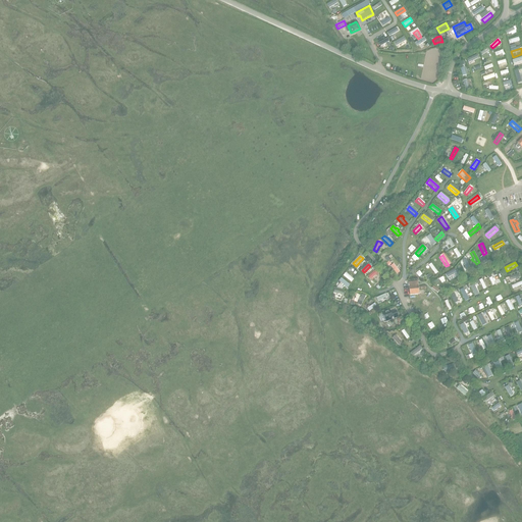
[(400,272),(393,264),(389,267),(397,275),(400,272)]
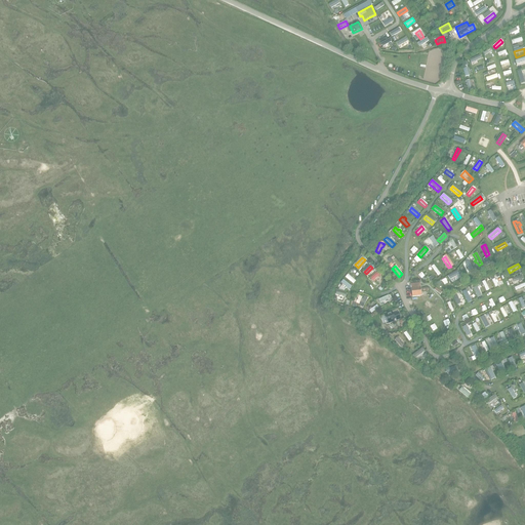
[(440,275),(433,266),(431,268),(438,277),(440,275)]
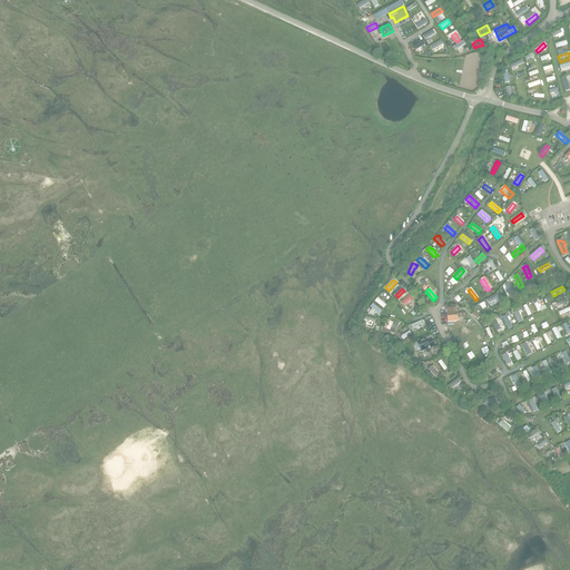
[(410,295),(401,303),(404,306),(410,301),(411,302),(413,300),(412,298),(410,295)]
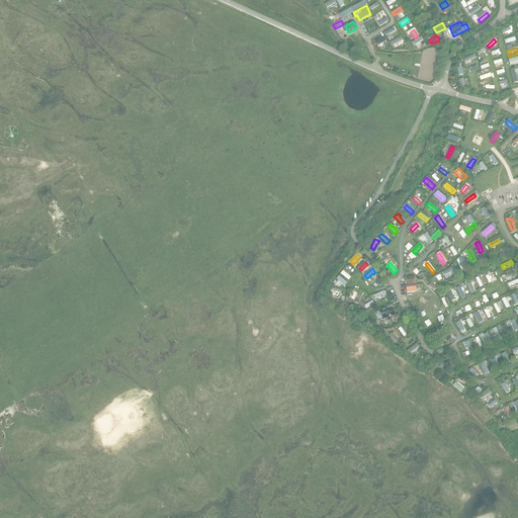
[(342,271),(340,274),(348,281),(350,278),(342,271)]
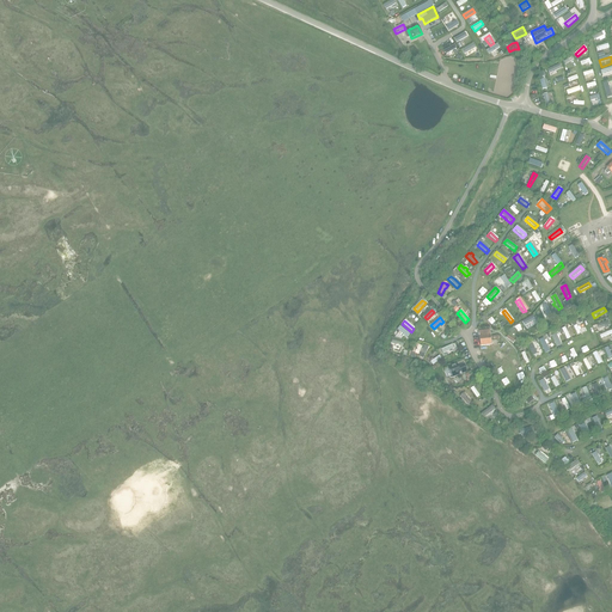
[(401,326),(397,330),(407,338),(410,334),(401,326)]
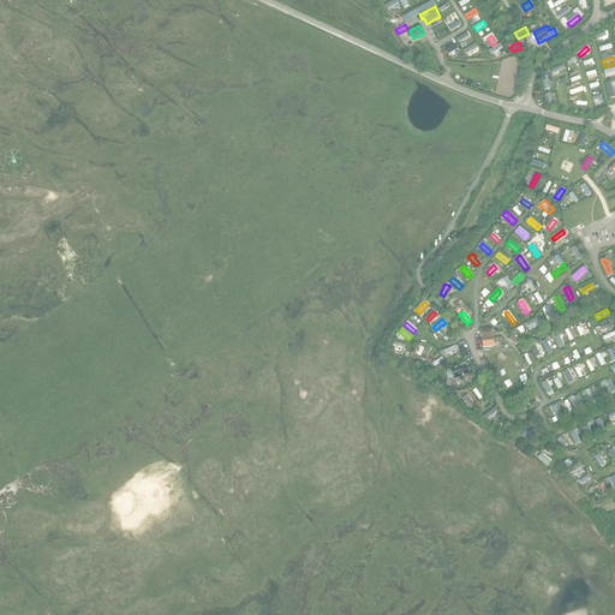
[(482,333),(483,347),(494,346),(494,340),(493,332),(482,333)]
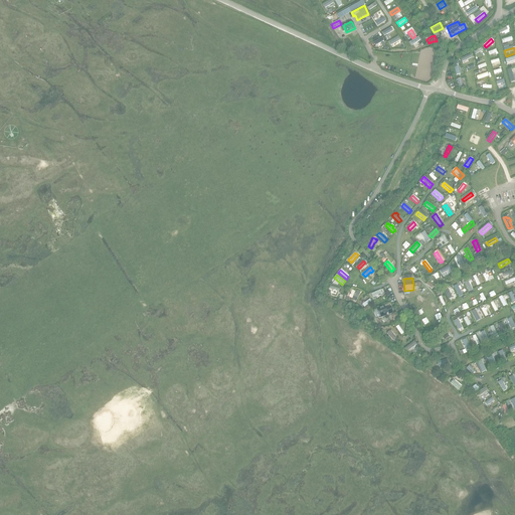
[(447,289),(444,290),(449,300),(452,299),(447,289)]
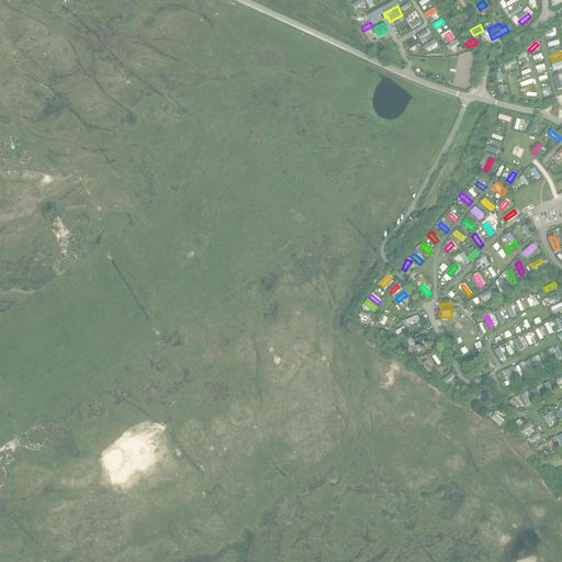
[(547,324),(543,325),(549,336),(552,334),(547,324)]
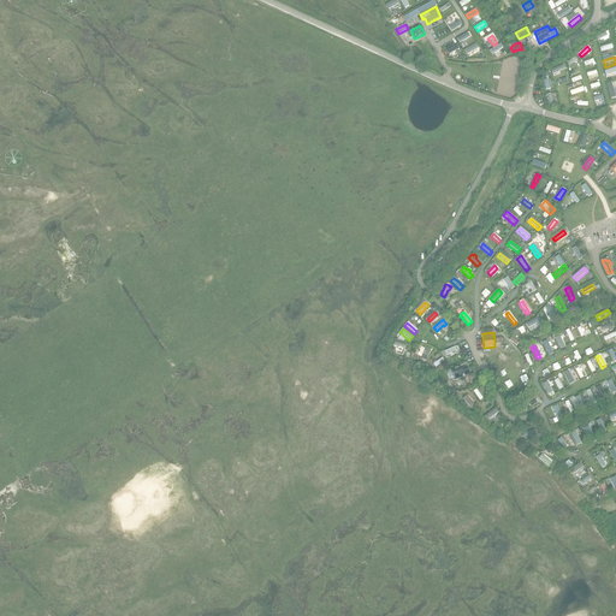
[(433,363),(436,368),(445,361),(443,357),(433,363)]
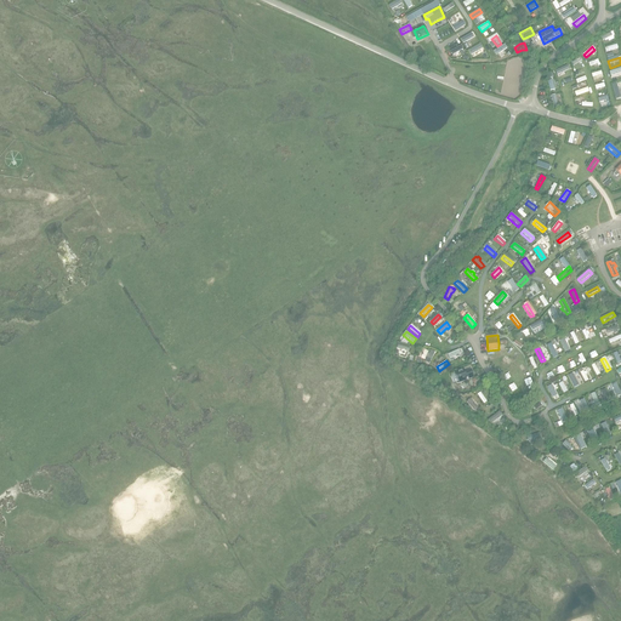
[(455,372),(459,382),(474,377),(471,370),(465,372),(463,369),(455,372)]
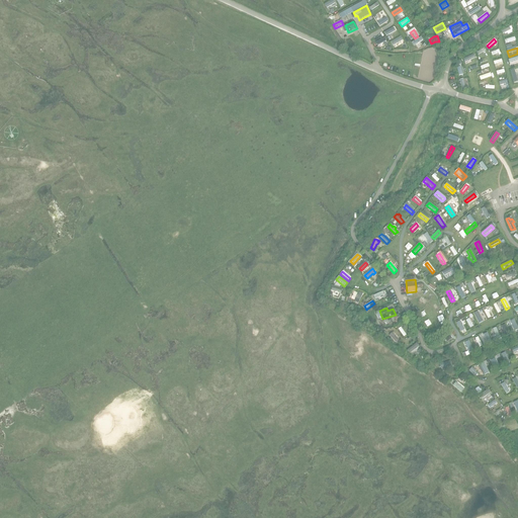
[(459,322),(456,324),(461,332),(464,331),(459,322)]
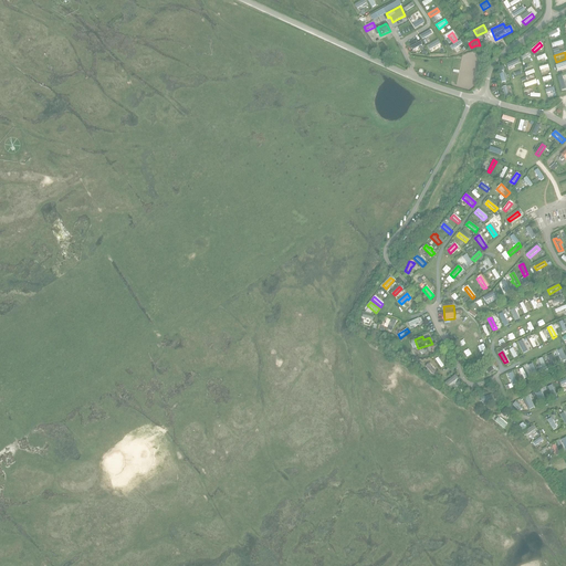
[(552,355),(547,357),(552,368),(556,366),(552,355)]
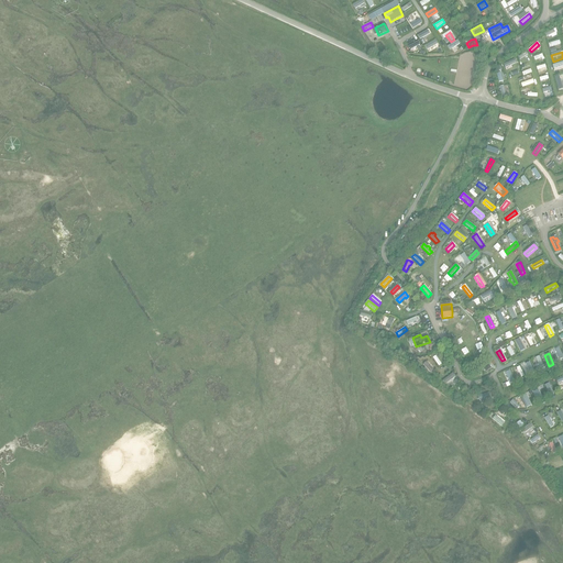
[(434,356),(432,359),(438,367),(441,365),(434,356)]
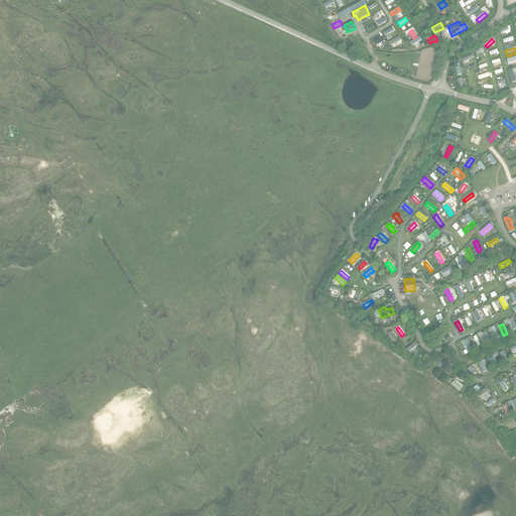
[(390,333),(387,335),(394,342),(396,340),(390,333)]
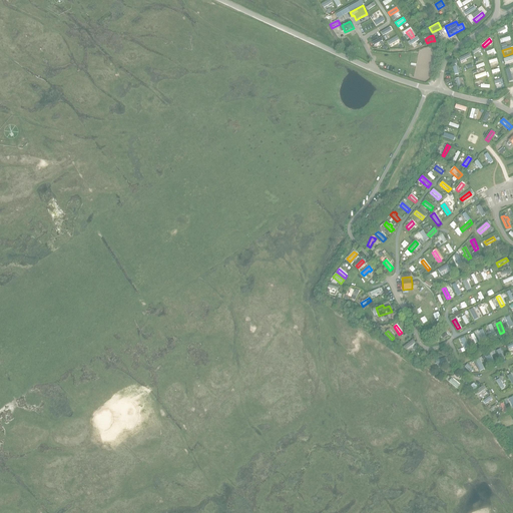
[(482,331),(478,333),(483,342),(487,340),(482,331)]
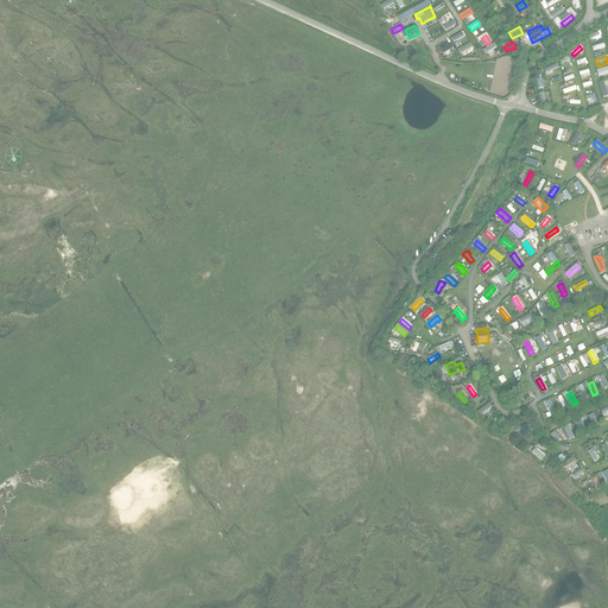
[(550,400),(545,403),(551,415),(556,412),(550,400)]
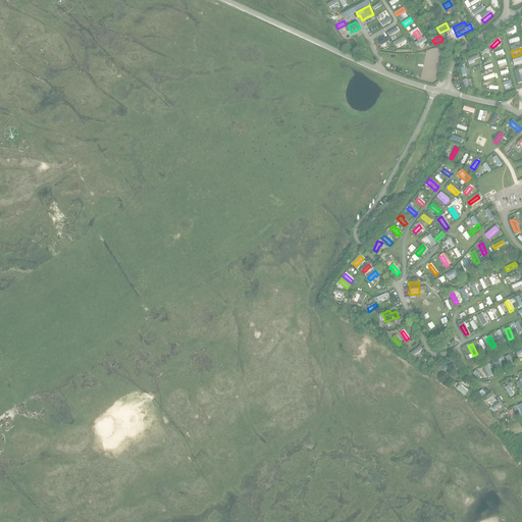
[(419,347),(410,354),(412,357),(422,350),(419,347)]
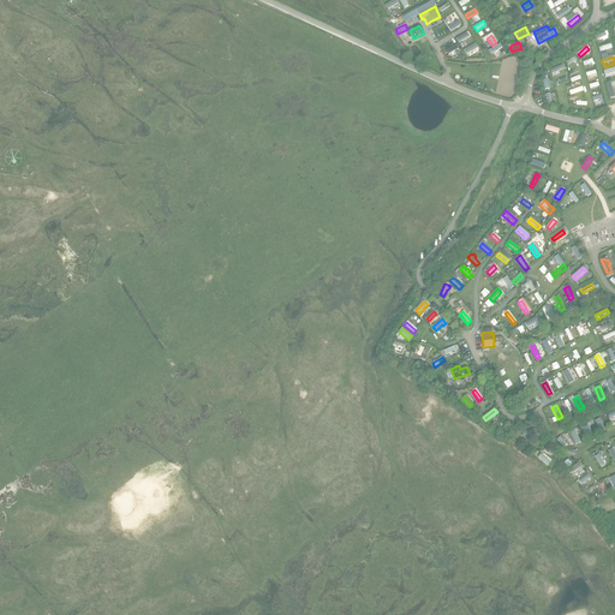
[(598,418),(595,419),(601,434),(604,431),(598,418)]
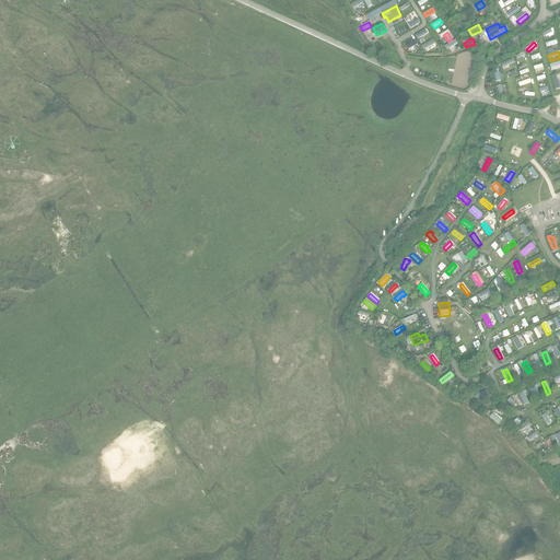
[(539,398),(534,388),(531,391),(535,400),(539,398)]
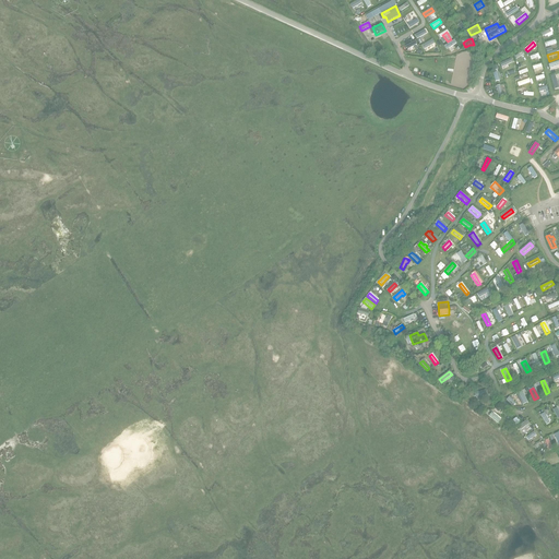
[(509,397),(506,400),(512,407),(515,404),(509,397)]
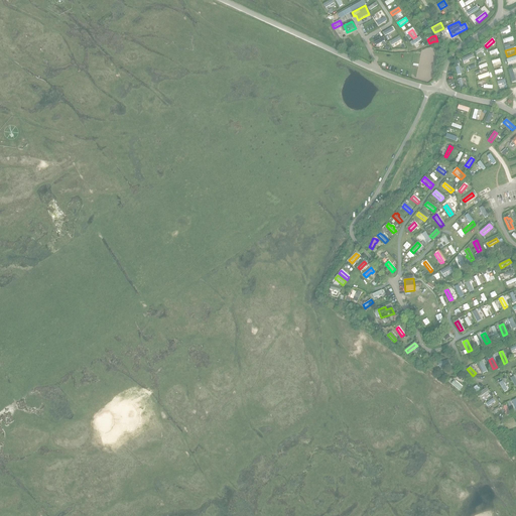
[(450,385),(460,392),(462,389),(454,382),(450,385)]
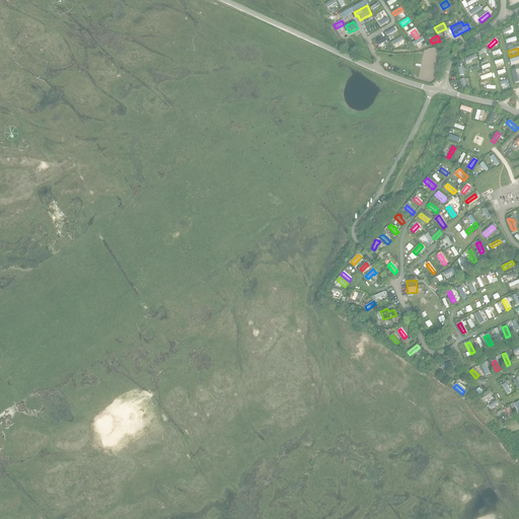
[(510,393),(505,384),(501,386),(507,395),(510,393)]
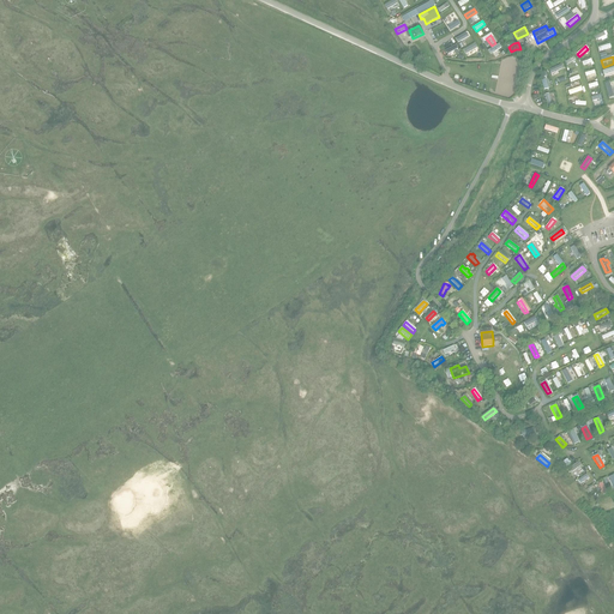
[(578,462),(567,469),(571,474),(581,467),(578,462)]
